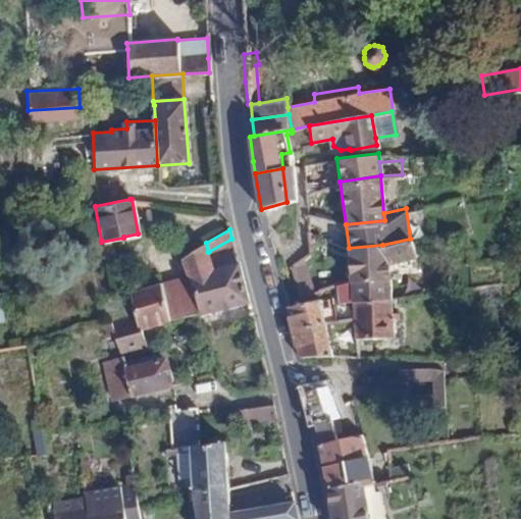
[(414,254),(410,239),(382,245),(349,248),(350,277),(387,275),(399,274),(398,259),(414,254)]
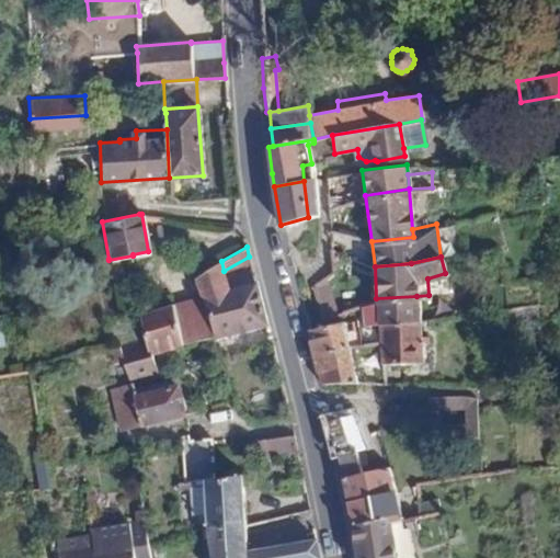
[(224,271),(221,261),(195,275),(201,296),(210,336),(266,322),(264,312),(255,282),(228,288),(224,271)]
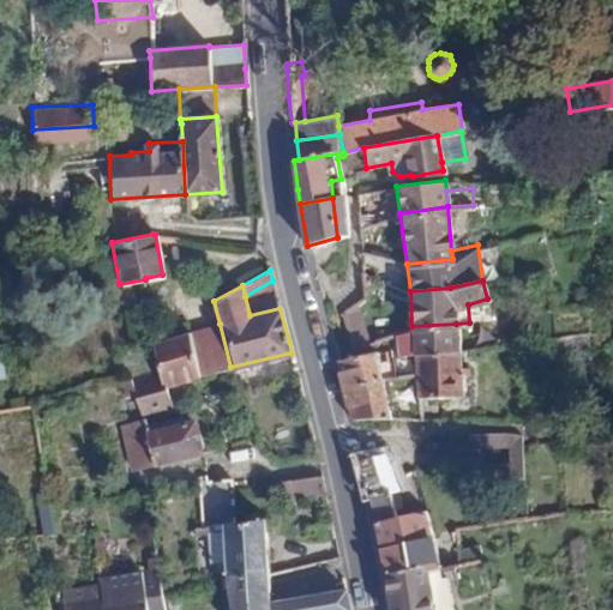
[(350,348),(368,342),(354,301),(340,313),(350,348)]
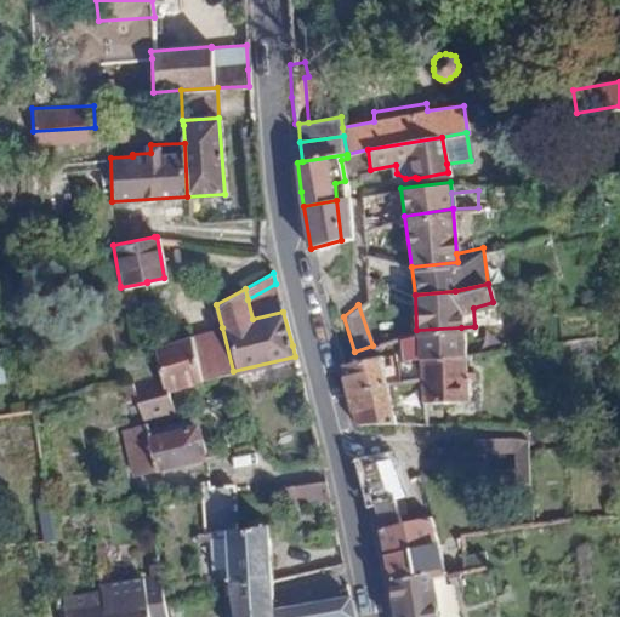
[(233,371),(222,327),(191,336),(199,380),(227,372),(233,371)]
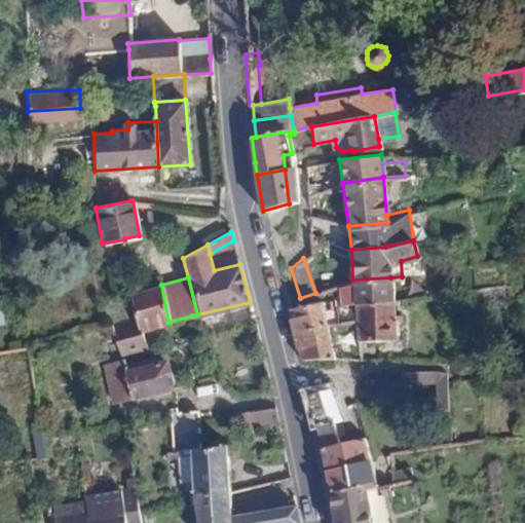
[(390,277),(352,279),(352,282),(354,300),(391,298),(390,277)]
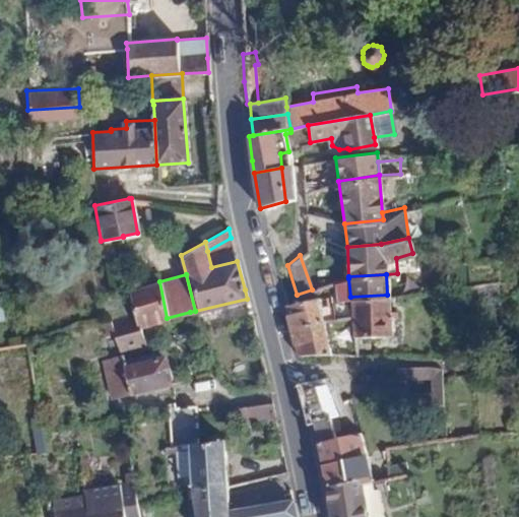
[(348,278),(332,283),(335,317),(351,315),(350,297),(348,278)]
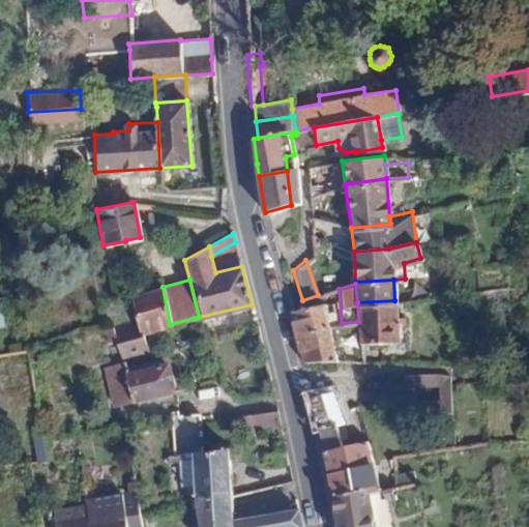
[(136,317),(106,325),(109,339),(116,337),(122,360),(149,354),(144,329),(170,324),(163,287),(131,295),(136,317)]
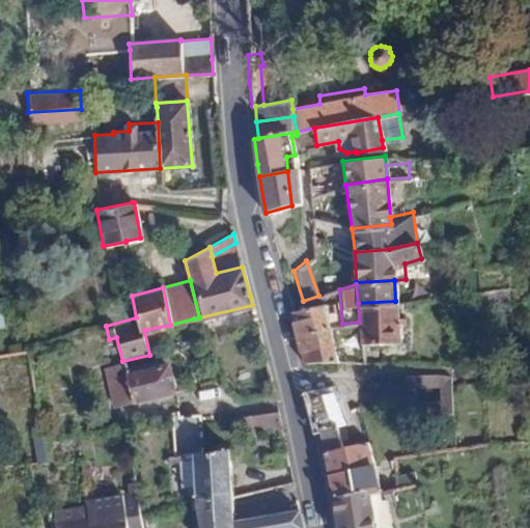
[(395,315),(395,301),(358,303),(359,322),(359,342),(396,342),(396,324),(402,323),(402,316),(395,315)]
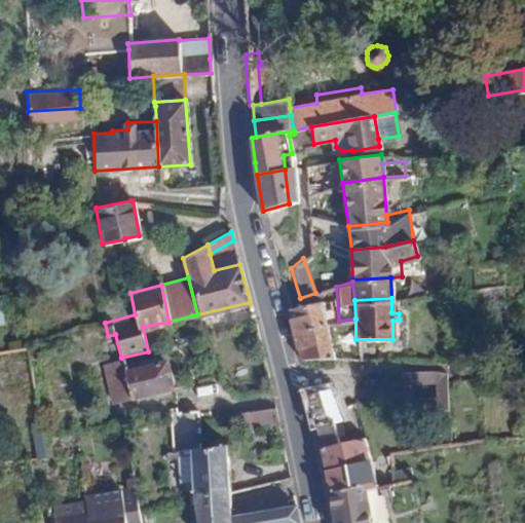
[(300,357),(333,357),(326,322),(321,300),(287,307),(300,357)]
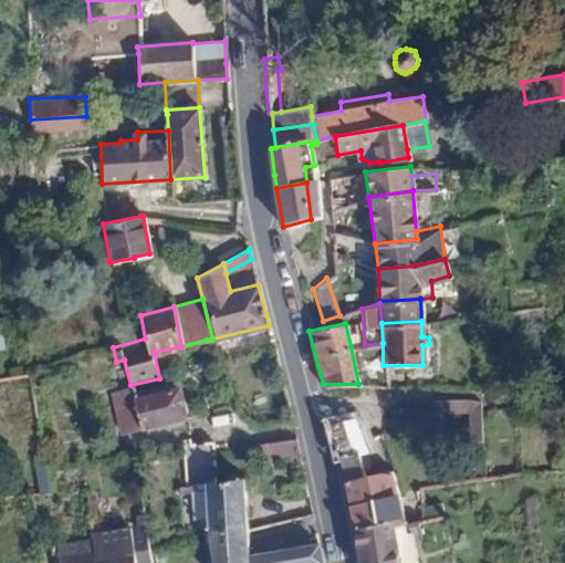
[(134,399),(133,393),(125,395),(128,408),(136,406),(140,426),(185,416),(177,389),(134,399)]
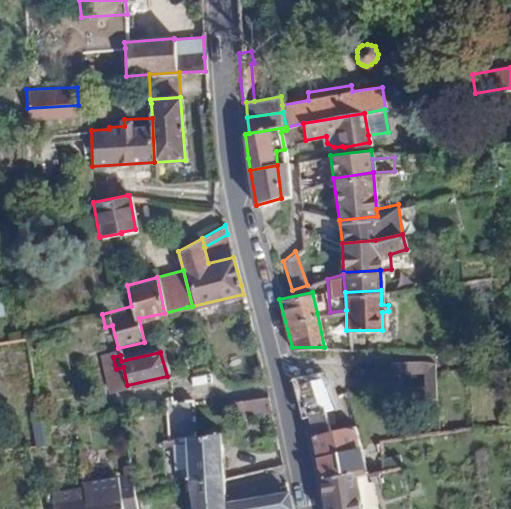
[(435,398),(434,371),(434,361),(429,360),(418,358),(387,359),(387,371),(391,371),(425,370),(426,388),(392,389),(386,389),(386,399),(435,398)]
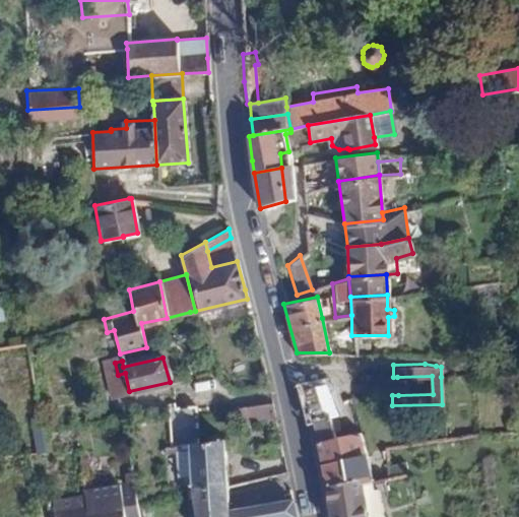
[(337,412),(333,401),(324,382),(304,388),(312,418),(335,413),(337,412)]
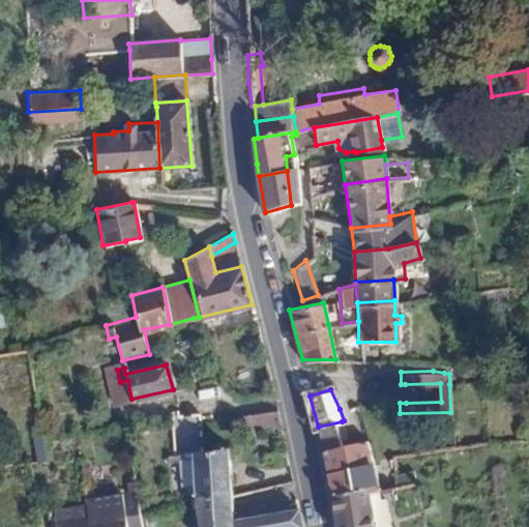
[(281,421),(276,406),(247,410),(250,426),(281,421)]
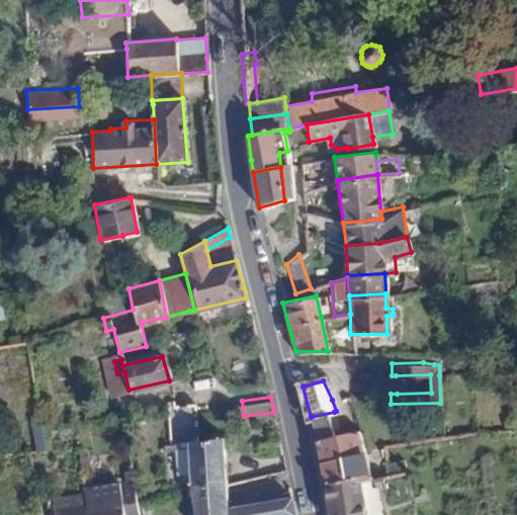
[(197,440),(194,408),(193,402),(174,405),(167,406),(168,444),(189,443),(189,441),(197,440)]
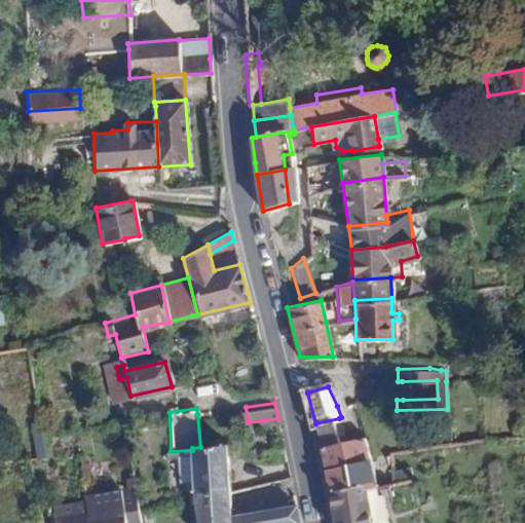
[(315,423),(321,448),(345,443),(339,418),(315,423)]
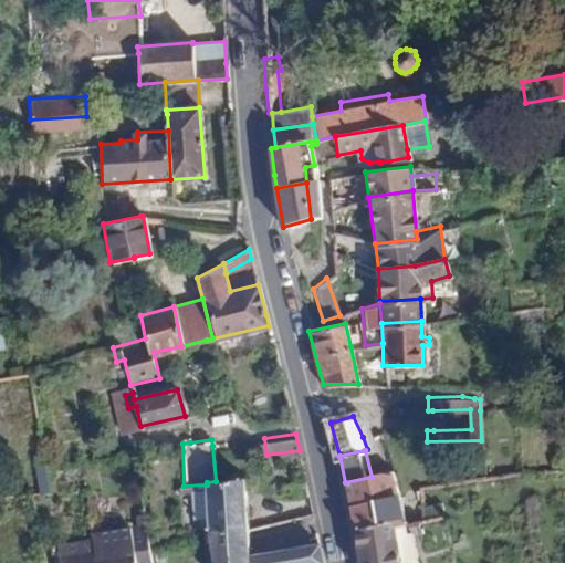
[(27,467),(28,488),(49,488),(49,467),(27,467)]
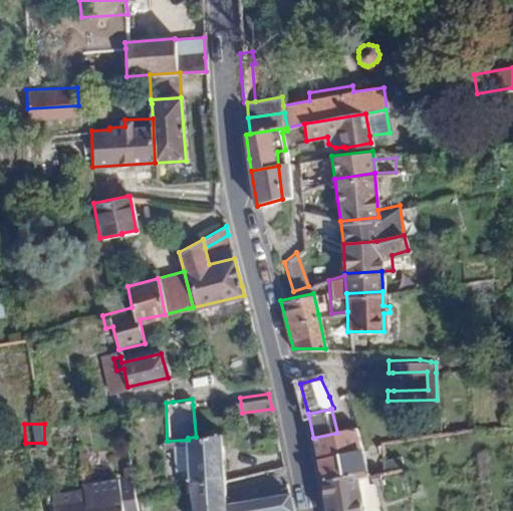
[(318,463),(361,454),(355,428),(337,433),(313,438),(318,463)]
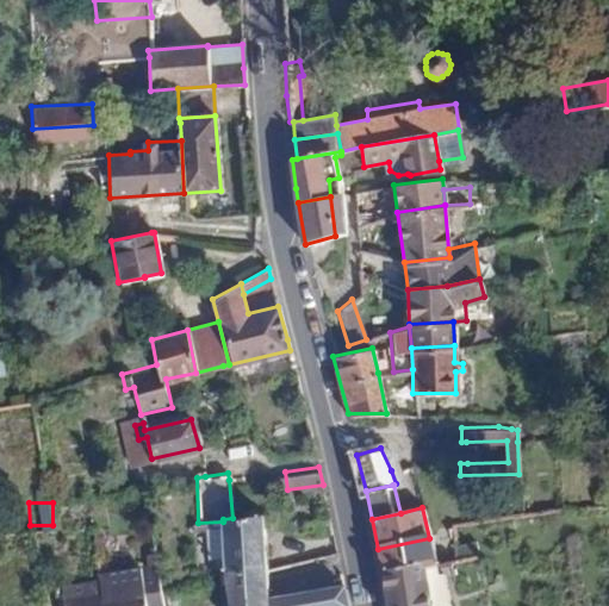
[(223,522),(198,523),(192,524),(192,531),(203,531),(205,561),(212,561),(213,574),(225,572),(265,564),(262,516),(232,518),(223,519),(223,522)]
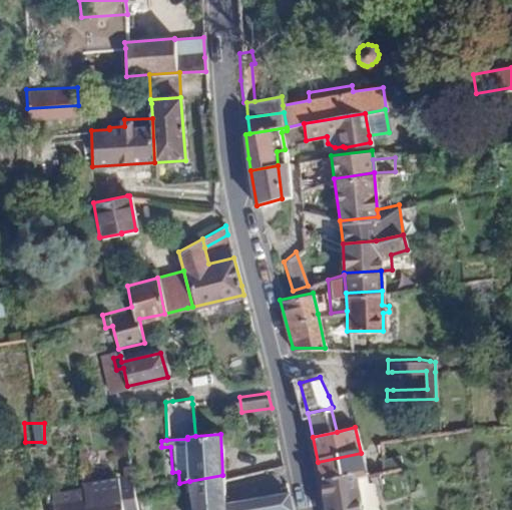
[(346,476),(365,473),(361,453),(318,462),(319,471),(321,481),(346,476)]
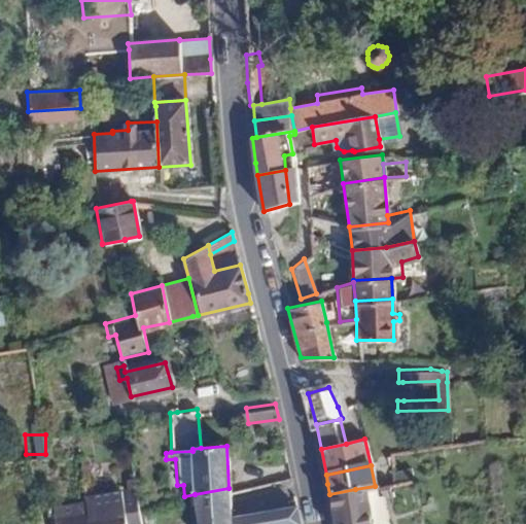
[(107,510),(51,519),(53,523),(139,523),(138,513),(137,491),(136,486),(105,491),(107,510)]
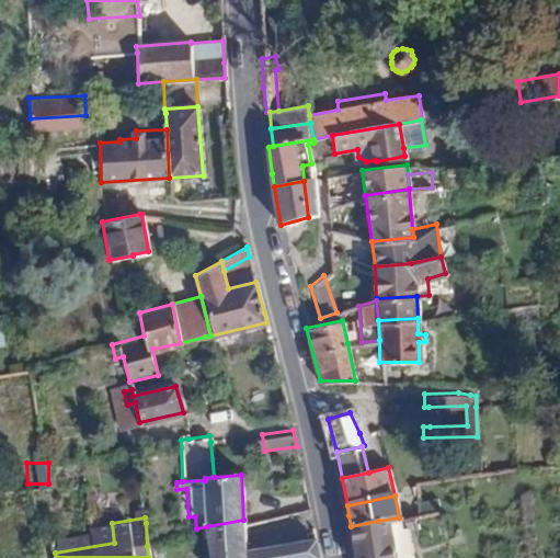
[(356,557),(404,557),(406,557),(416,554),(410,519),(390,523),(351,526),(356,557)]
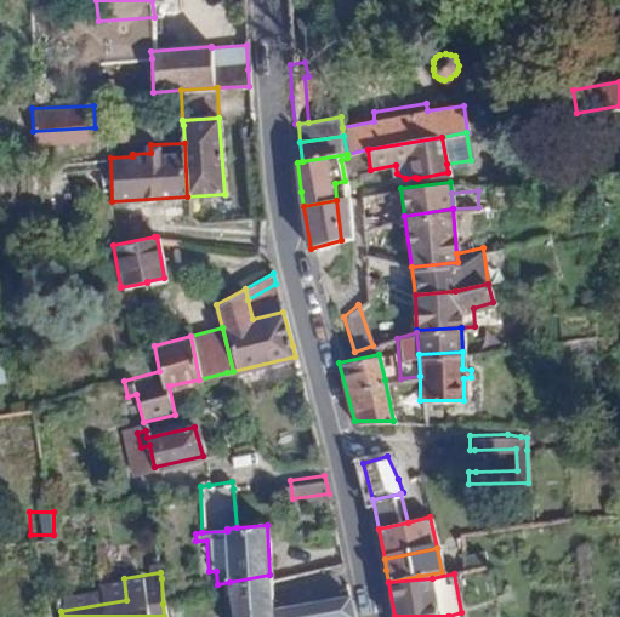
[(229,582),(233,616),(339,616),(353,615),(350,595),(272,609),(269,575),(229,582)]
